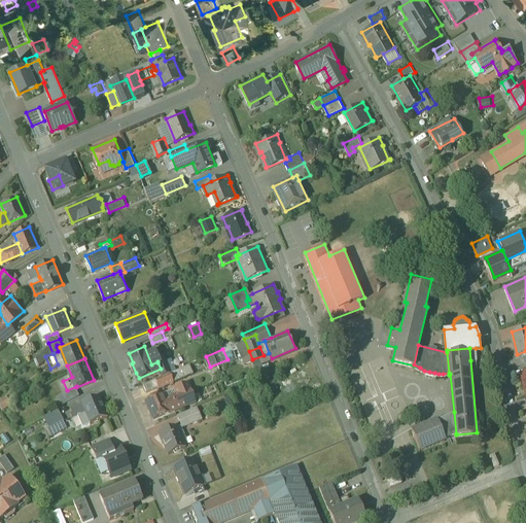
[(158,362),(161,369),(163,375),(171,371),(166,359),(158,362)]
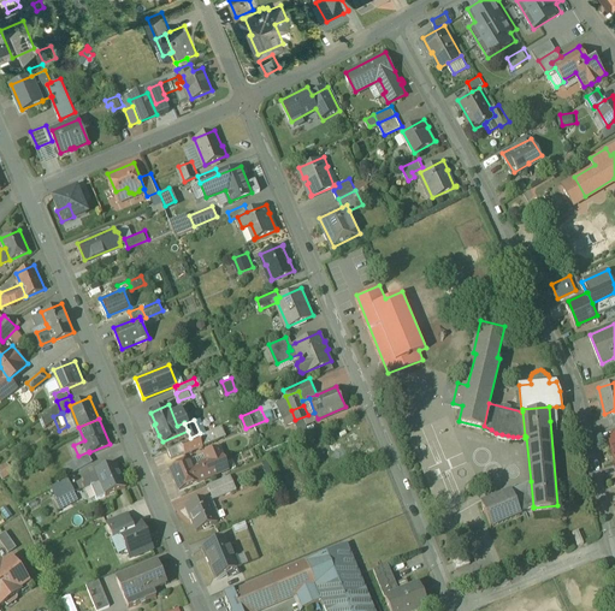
[(223,423),(200,433),(203,444),(226,434),(223,423)]
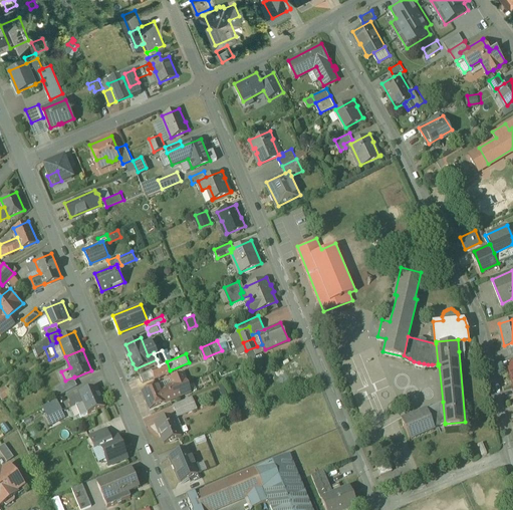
[(159,365),(152,368),(155,375),(156,377),(170,370),(167,361),(159,365)]
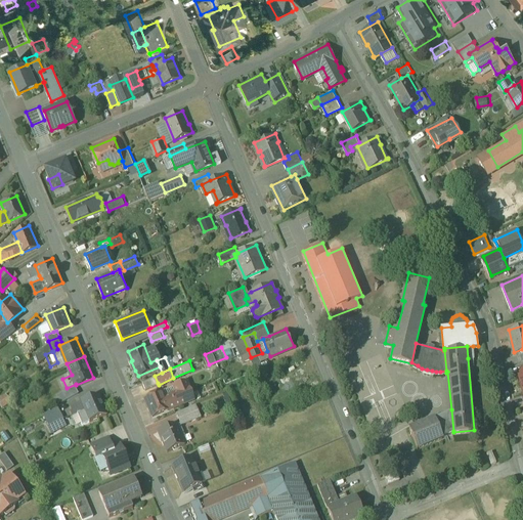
[(155,376),(143,380),(146,388),(158,383),(155,376)]
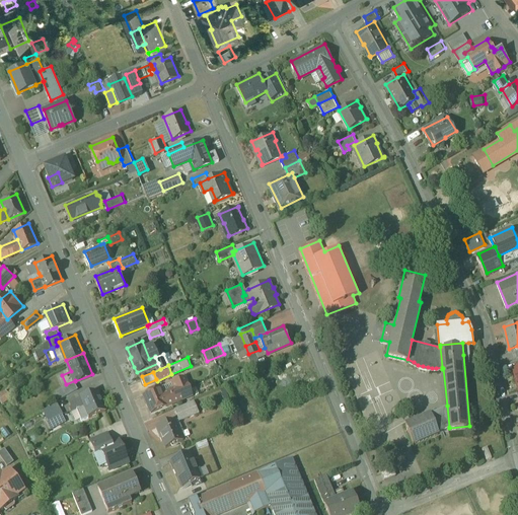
[(62,375),(56,378),(60,387),(66,384),(62,375)]
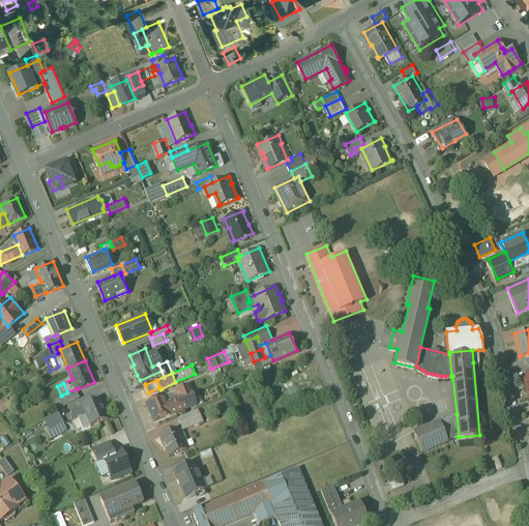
[(189,383),(177,388),(179,395),(175,397),(180,408),(197,401),(189,383)]
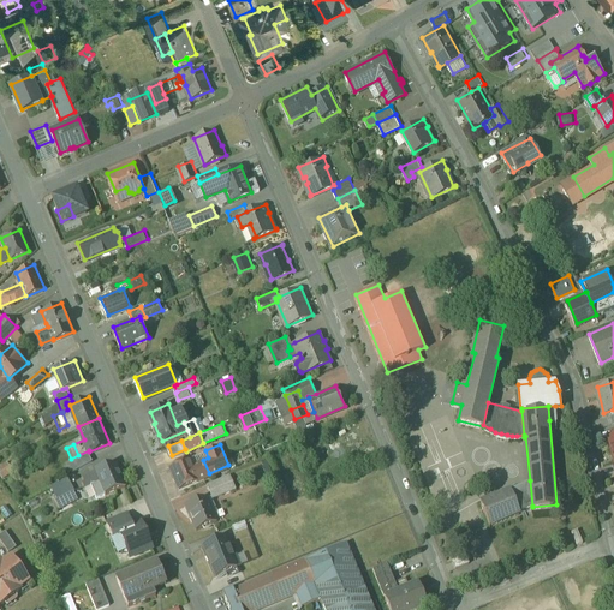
[(15,456),(6,446),(0,449),(0,462),(1,465),(15,456)]
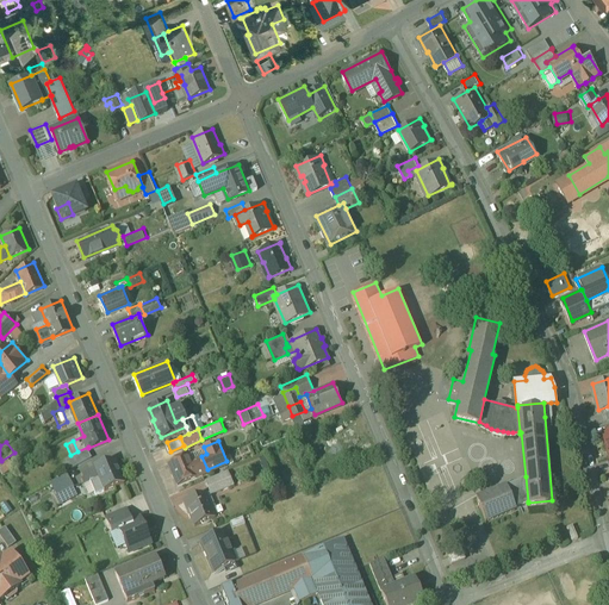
[(72,466),(92,459),(87,448),(68,456),(72,466)]
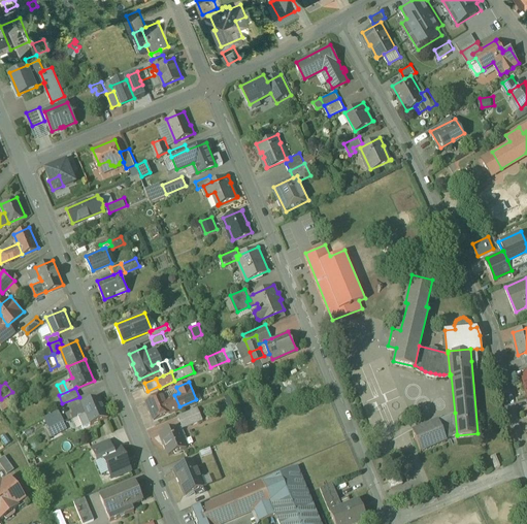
[(163,392),(146,399),(155,418),(171,411),(179,406),(174,395),(166,399),(163,392)]
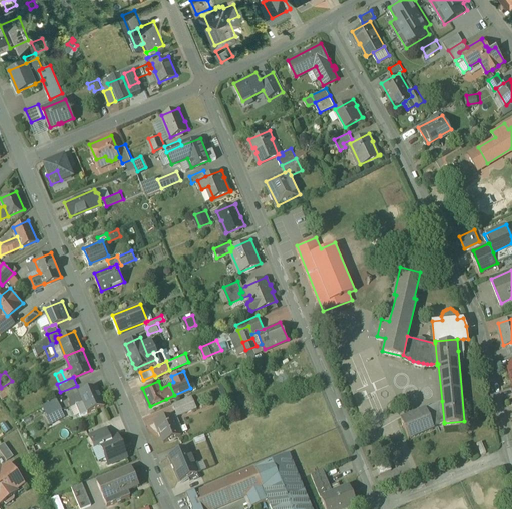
[(97,384),(80,391),(84,400),(76,403),(81,414),(105,403),(97,384)]
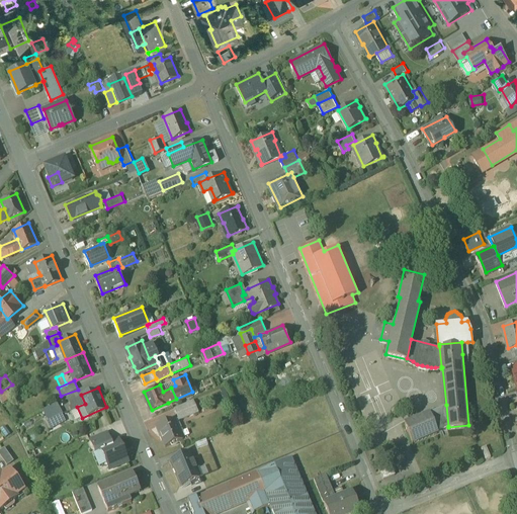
[(81,395),(70,400),(74,408),(77,407),(85,404),(81,395)]
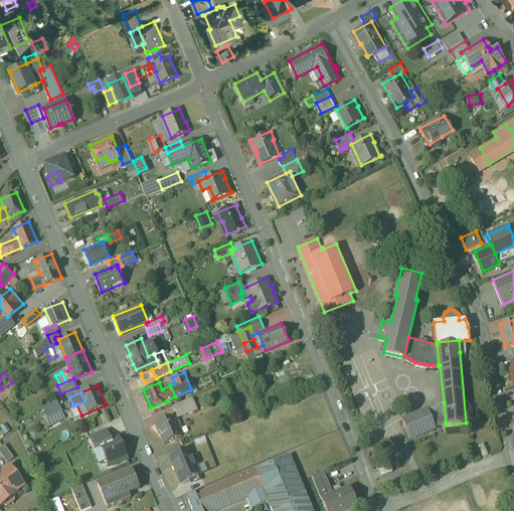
[(193,395),(174,404),(179,415),(198,407),(193,395)]
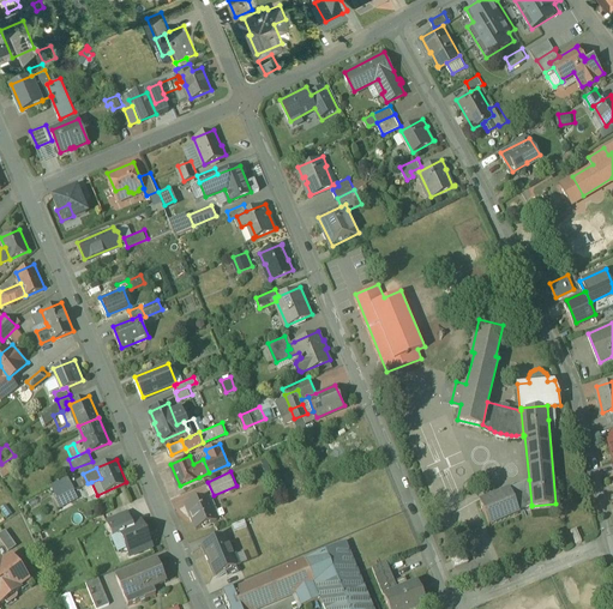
[(67,474),(53,482),(60,495),(74,488),(67,474)]
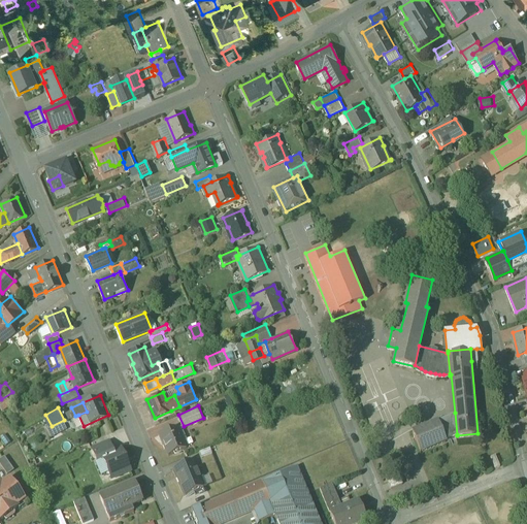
[(438,420),(413,430),(421,450),(447,439),(446,438),(457,434),(455,413),(442,418),(441,416),(437,418),(438,420)]
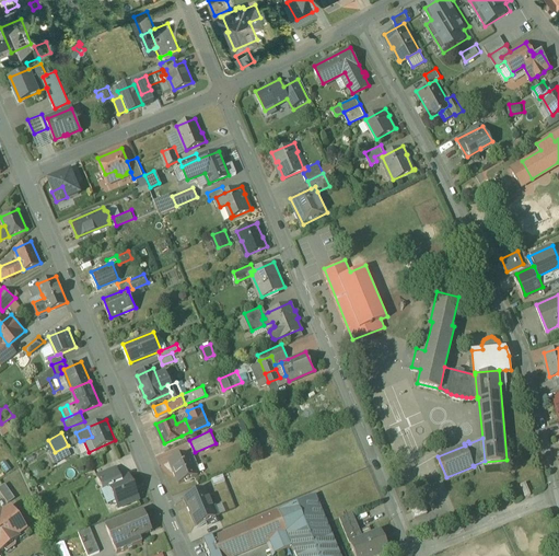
[(189,451),(171,459),(179,481),(198,473),(189,451)]
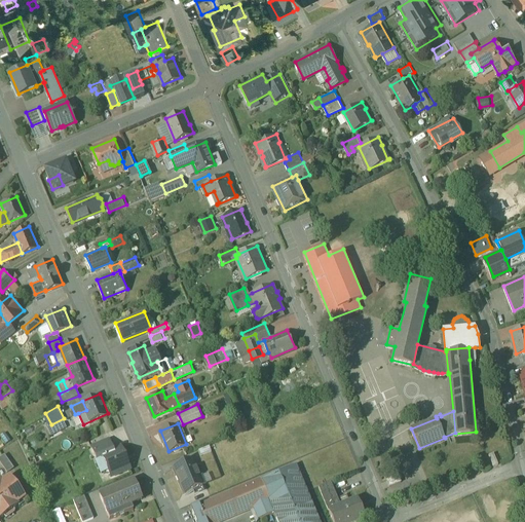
[(113,448),(109,436),(91,443),(97,456),(103,454),(111,474),(130,465),(121,444),(113,448)]
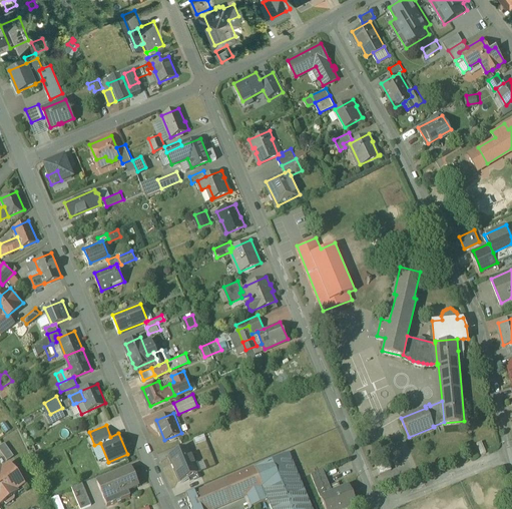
[(14,446),(5,433),(0,435),(0,439),(7,450),(14,446)]
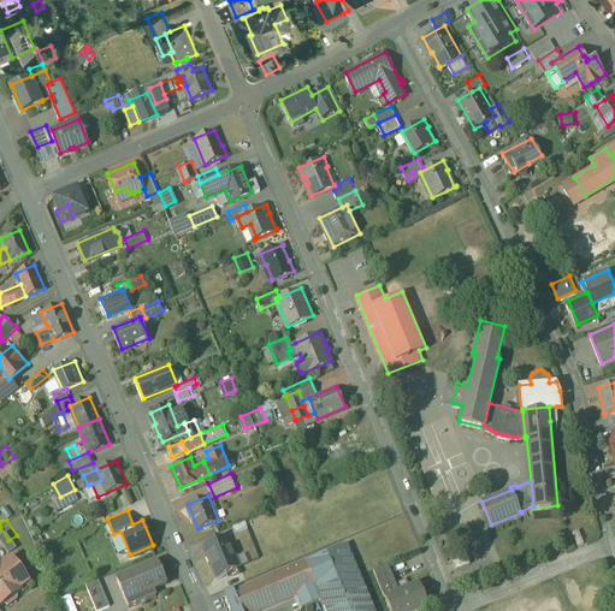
[(467,531),(471,539),(482,534),(478,526),(467,531)]
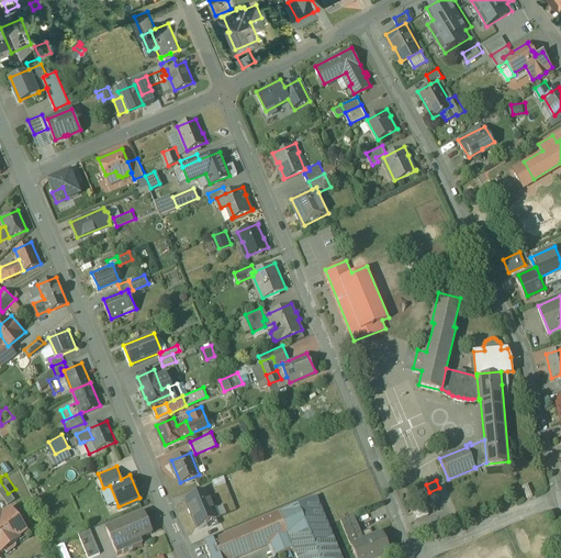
[(206,488),(187,497),(198,525),(221,515),(216,505),(214,506),(206,488)]
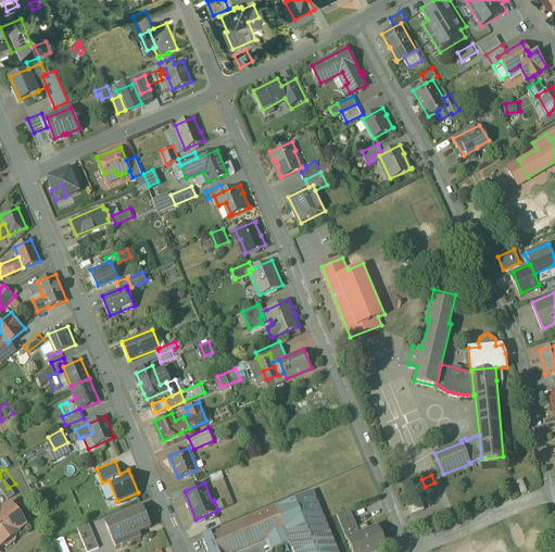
[(340,551),(314,489),(277,504),(291,539),(295,551),(340,551)]
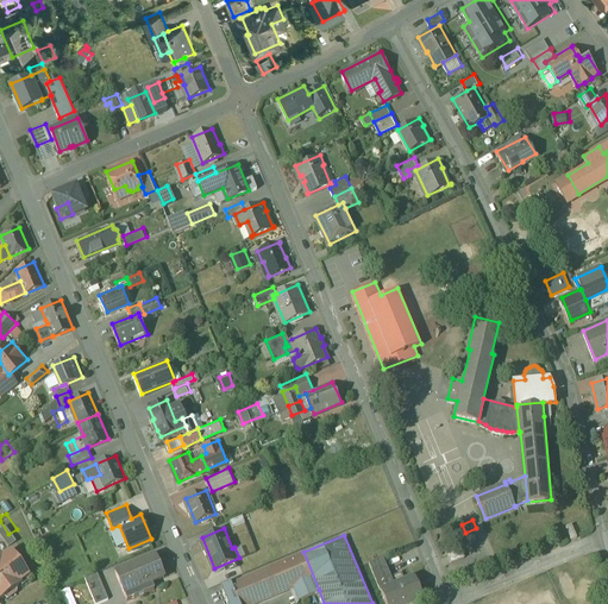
[(462,547),(449,553),(450,553),(452,559),(451,560),(452,560),(465,555),(462,547)]
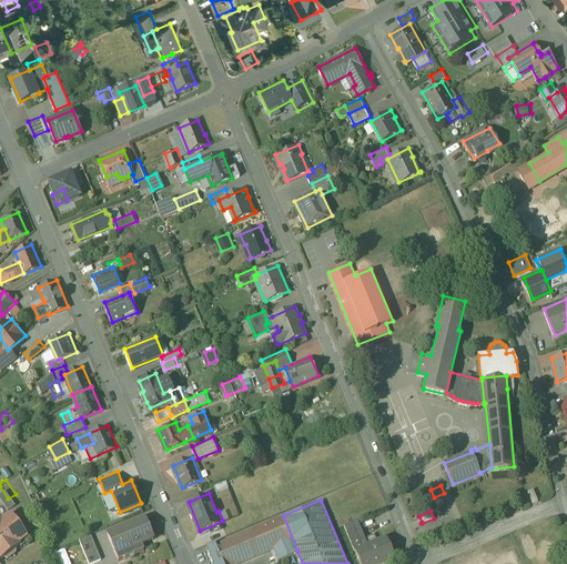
[(1,516),(0,517),(0,557),(0,559),(20,544),(19,542),(28,535),(11,513),(3,519),(1,516)]
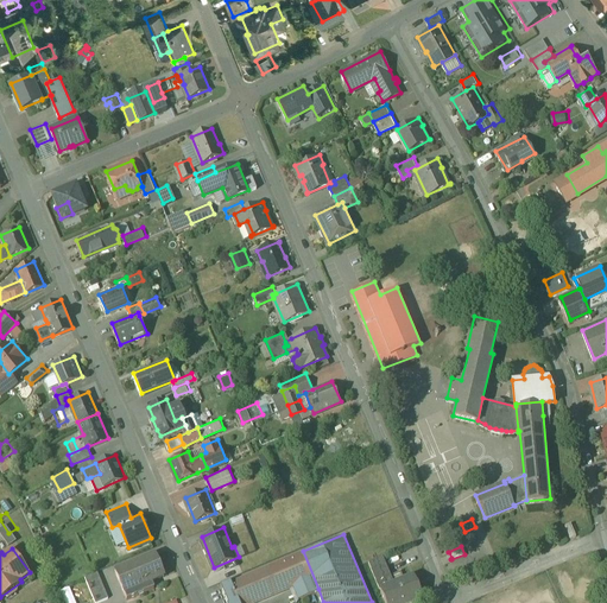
[(303,551),(233,582),(241,602),(245,602),(295,581),(301,596),(318,589),(303,551)]
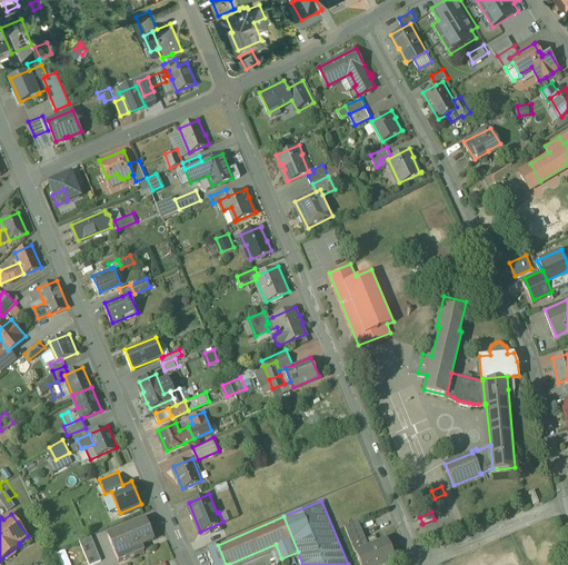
[(146,517),(109,533),(119,559),(146,548),(142,542),(155,537),(146,517)]
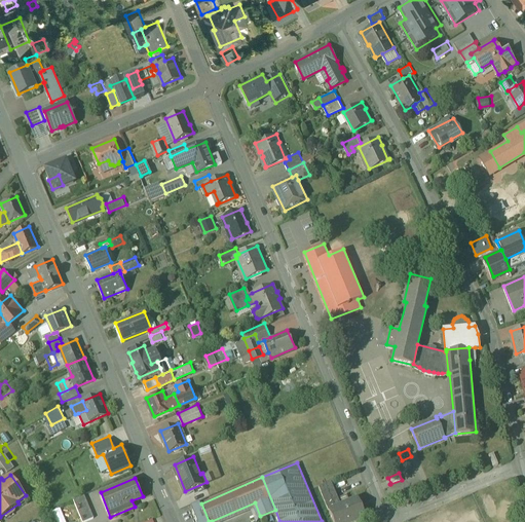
[(331,479),(320,484),(330,509),(341,504),(331,479)]
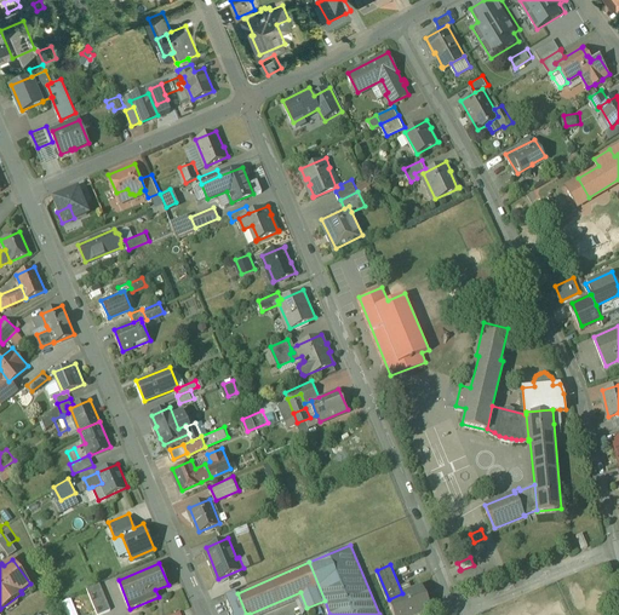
[(112,608),(99,581),(87,586),(98,613),(112,608)]
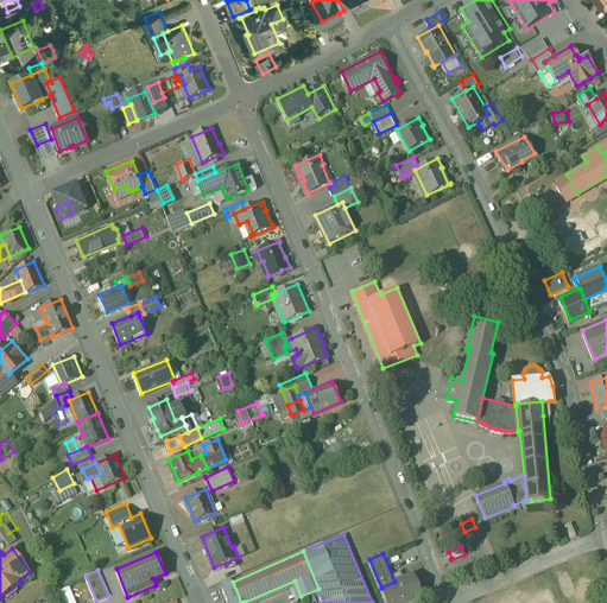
[(394,582),(381,588),(387,602),(399,602),(400,602),(399,602),(400,602),(421,594),(422,596),(423,595),(413,573),(394,582)]
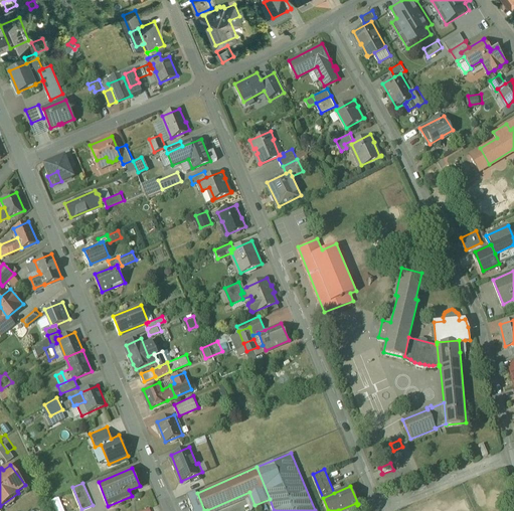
[(204,510),(197,493),(196,491),(187,494),(194,510),(193,510),(204,510)]
